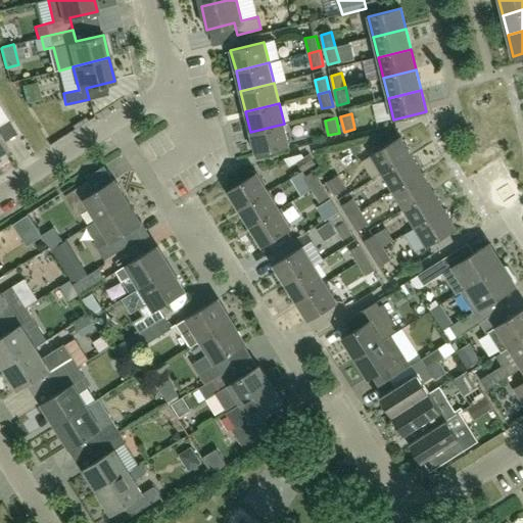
[(284,124),(250,132),(255,153),(289,145),(284,124)]
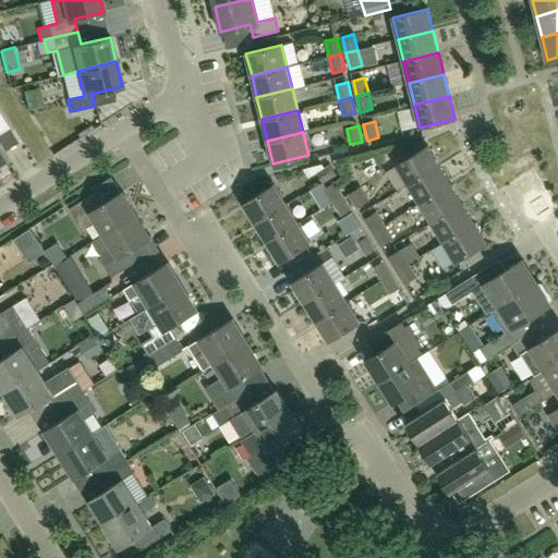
[(408,184),(439,166),(427,145),(396,165),(408,184)]
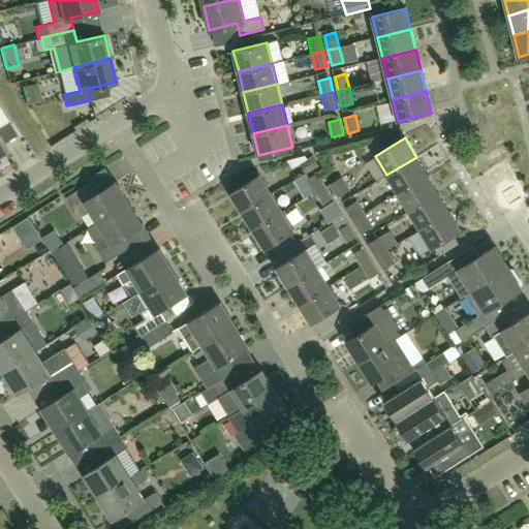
[(320,165),(313,156),(300,164),(306,174),(320,165)]
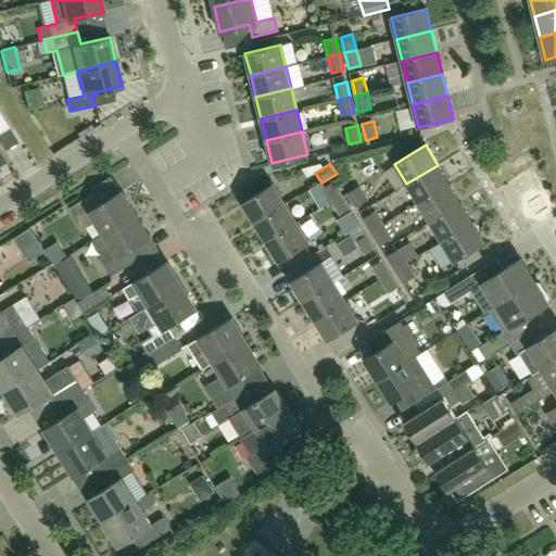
[(438,165),(406,184),(418,202),(449,184),(438,165)]
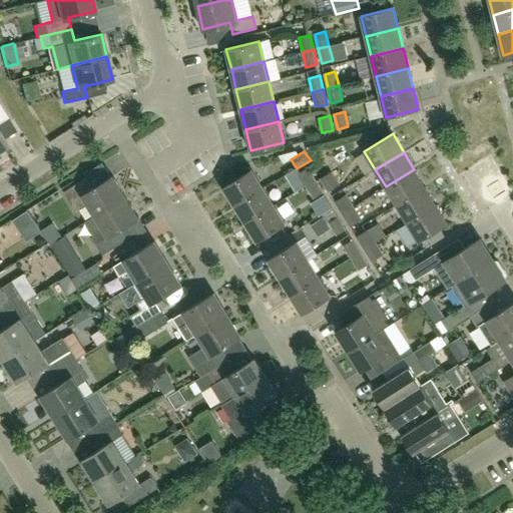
[(308,167),(299,173),(306,185),(316,179),(308,167)]
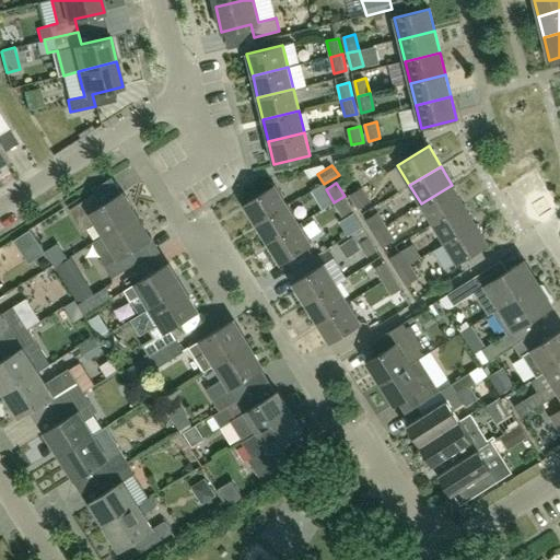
[(244,205),(256,224),(288,205),(276,185),(244,205)]
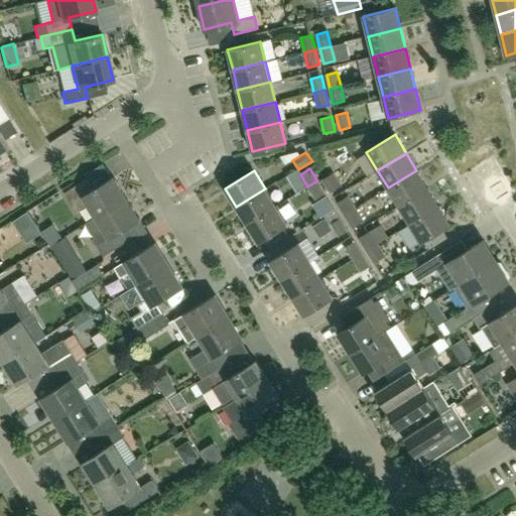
[(416,170),(388,187),(398,206),(427,188),(416,170)]
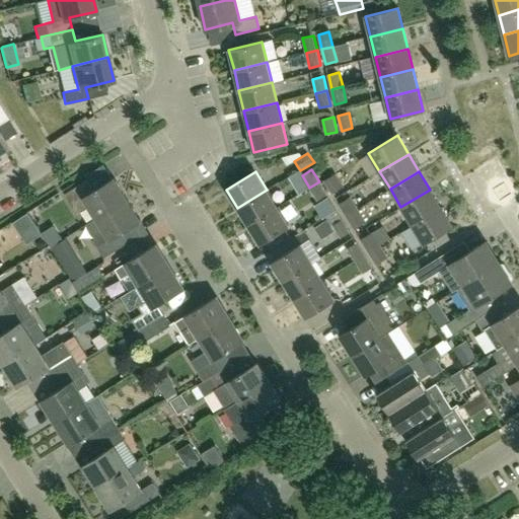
[(337,173),(323,180),(332,194),(345,187),(337,173)]
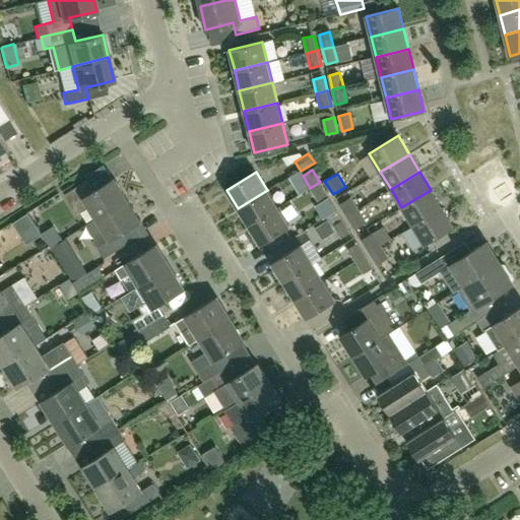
[(87,207),(94,219),(126,199),(113,179),(93,191),(86,181),(64,195),(76,214),(87,207)]
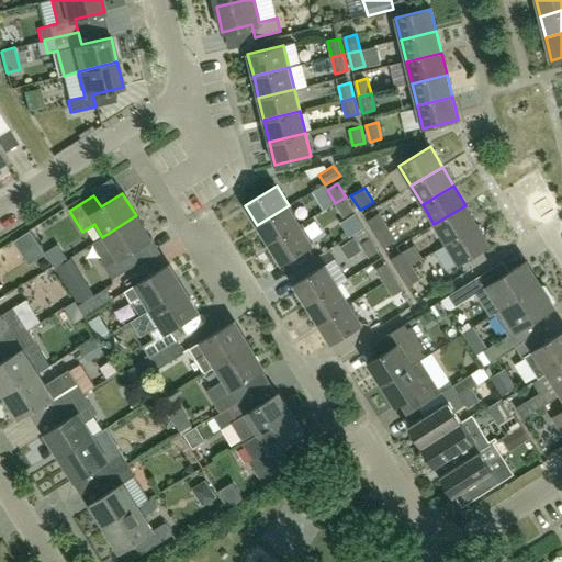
[(346,197),(335,203),(344,217),(355,211),(346,197)]
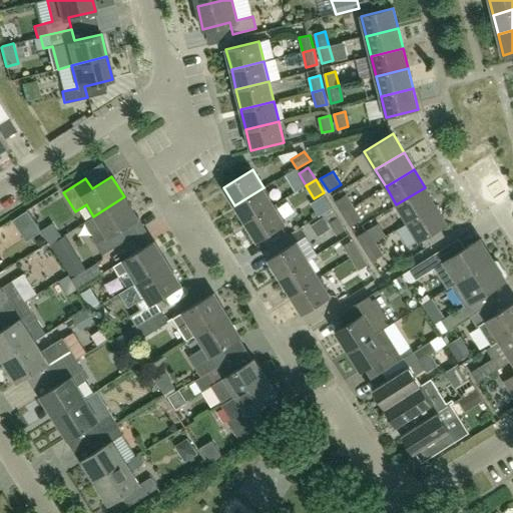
[(234,205),(244,222),(274,204),(264,187),(234,205)]
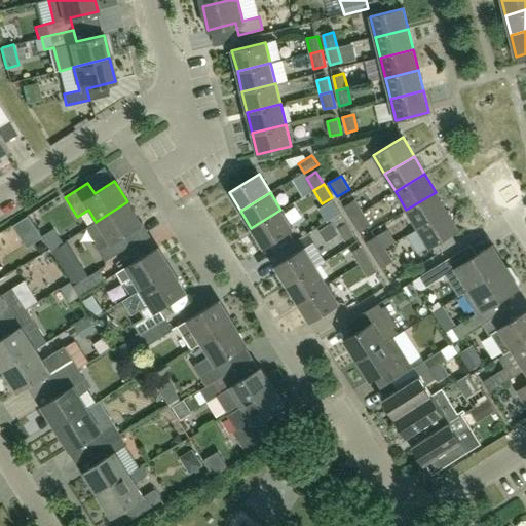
[(436,192),(406,210),(417,227),(446,210),(436,192)]
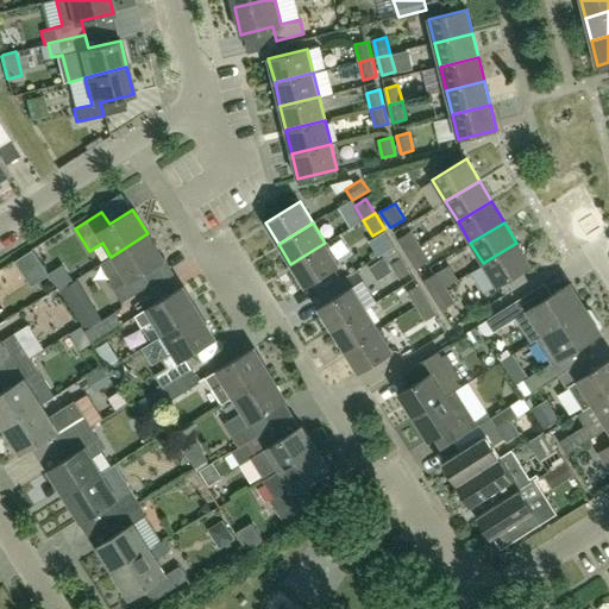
[(420,244),(412,231),(397,239),(406,253),(420,244)]
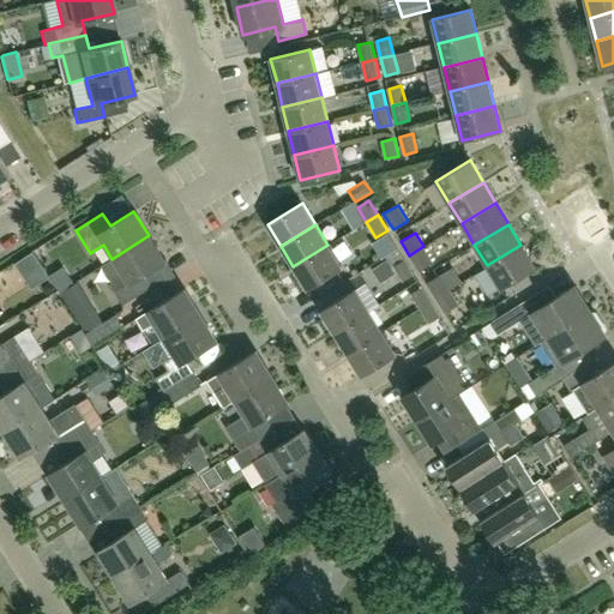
[(149,235),(112,259),(121,274),(110,280),(109,286),(122,305),(150,287),(143,276),(166,262),(149,235)]
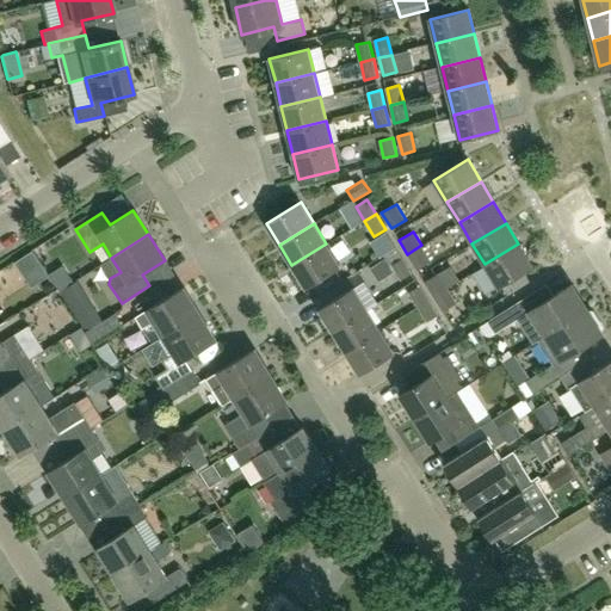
[(326,244),(291,265),(304,287),(339,265),(326,244)]
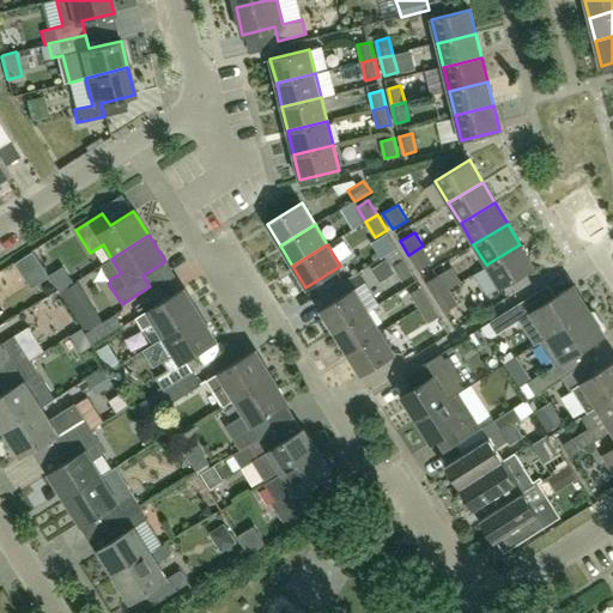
[(520,244),(486,265),(498,287),(533,266),(520,244)]
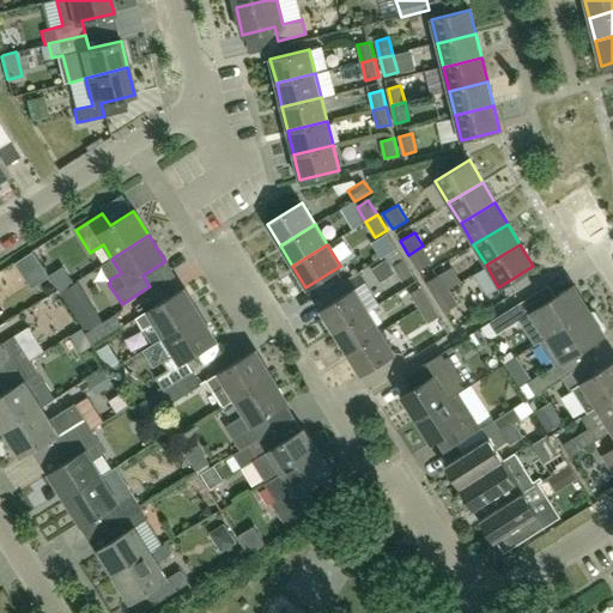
[(434,262),(423,246),(408,255),(418,271),(434,262)]
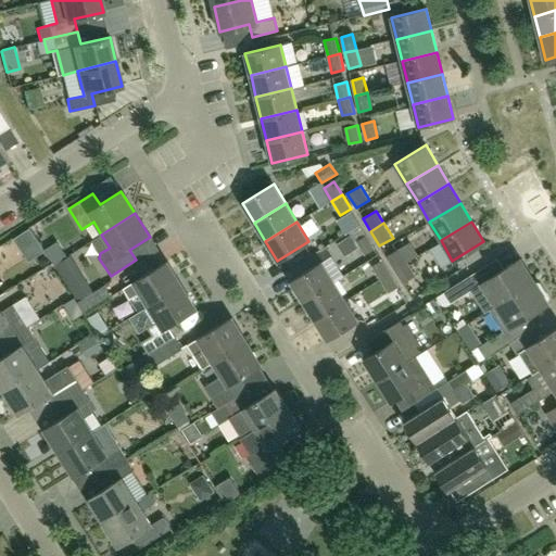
[(352,232),(357,241),(356,241),(365,255),(376,249),(367,235),(366,236),(361,226),(352,232)]
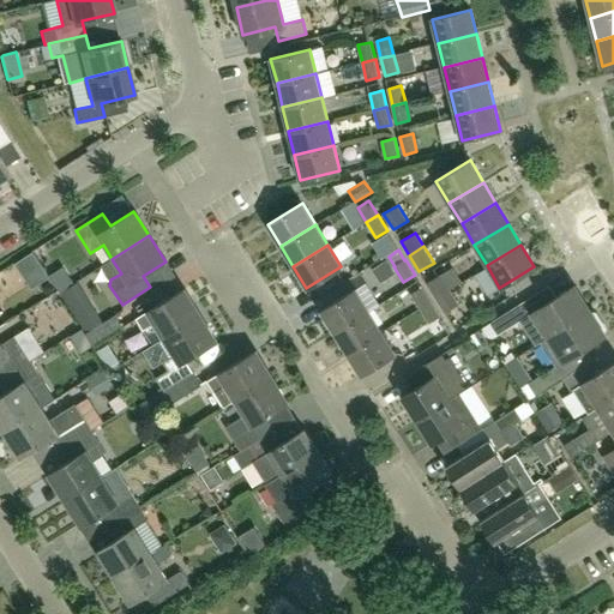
[(441,275),(427,283),(434,296),(450,288),(441,275)]
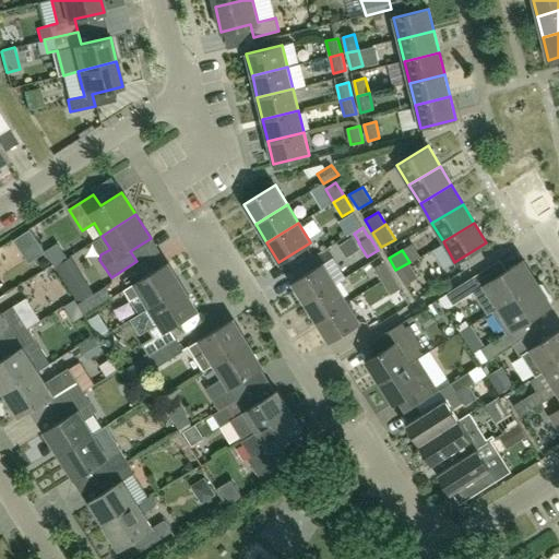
[(393,274),(384,261),(375,268),(382,281),(393,274)]
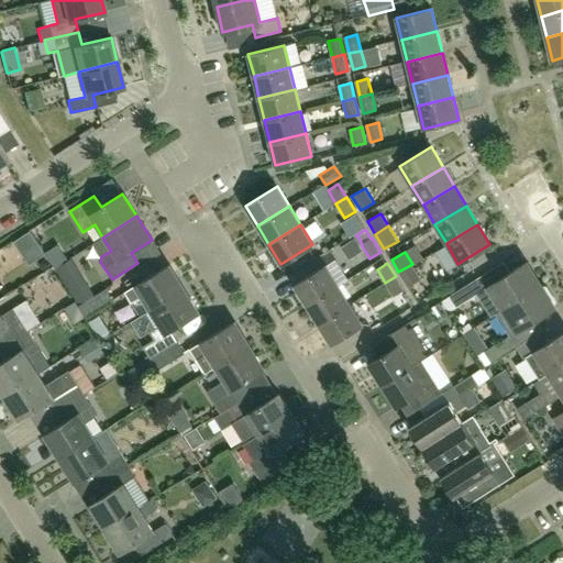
[(488,286),(503,308),(539,285),(525,263),(488,286)]
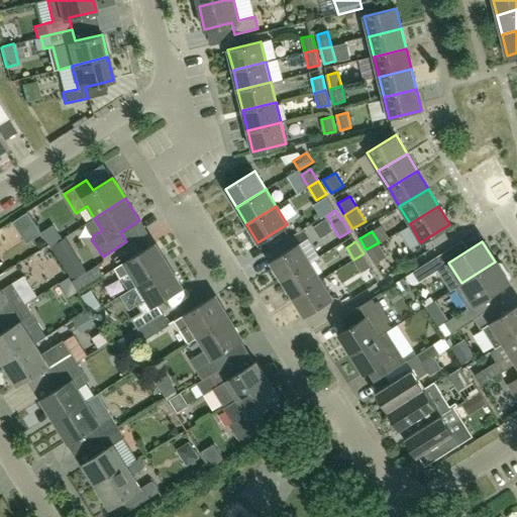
[(379,242),(366,249),(375,265),(387,256),(379,242)]
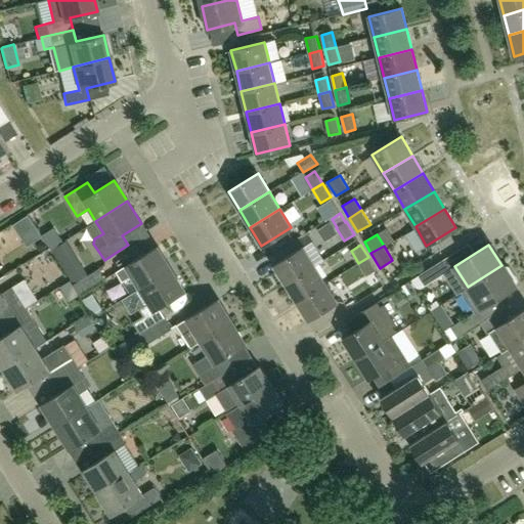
[(156,247),(115,272),(129,295),(139,288),(170,268),(156,247)]
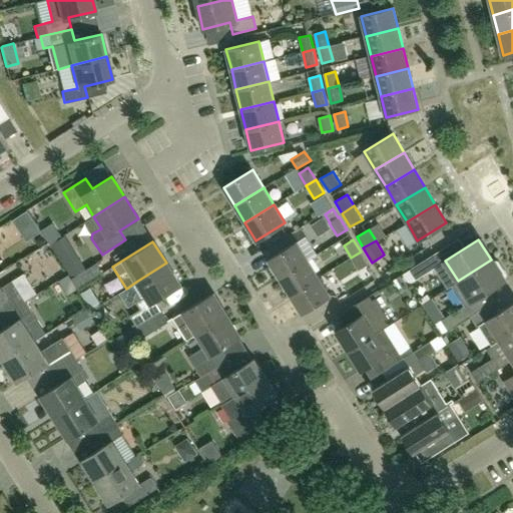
[(268,260),(279,278),(308,260),(297,241),(268,260)]
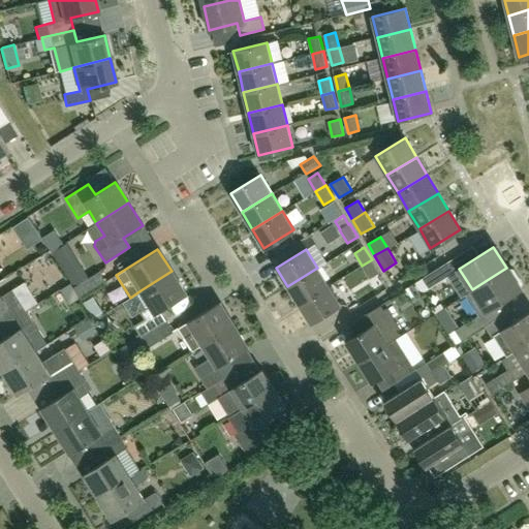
[(380,273),(372,259),(362,266),(370,279),(380,273)]
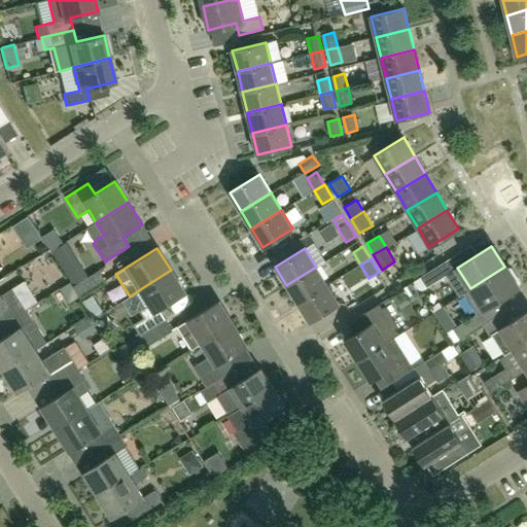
[(428,287),(455,270),(449,259),(421,277),(428,287)]
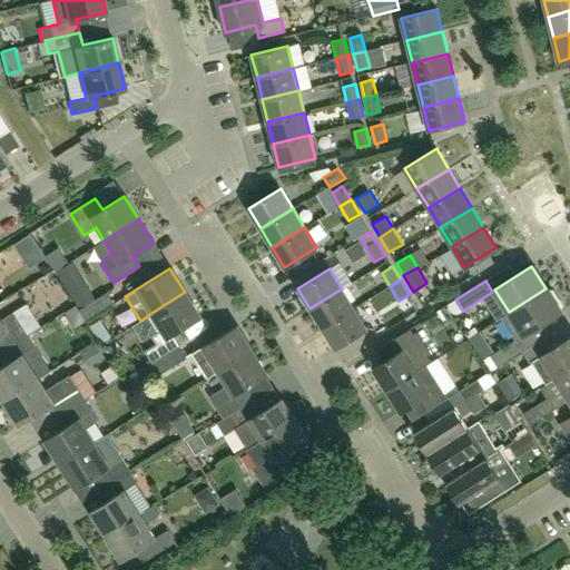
[(310,308),(322,327),(354,308),(342,288),(310,308)]
